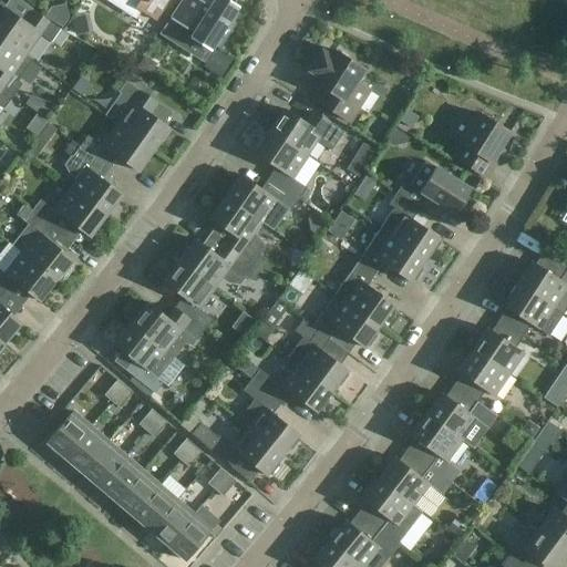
[(166,0),(140,0),(135,8),(154,20),(166,0)]
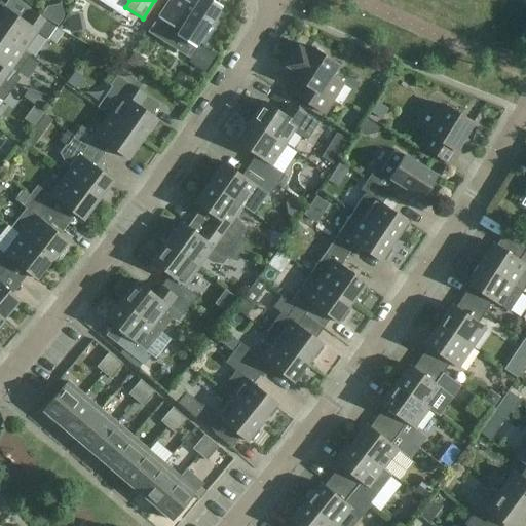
[(198,42),(203,46),(219,23),(214,20),(222,6),(218,4),(219,0),(218,0),(198,0),(194,7),(188,3),(189,2),(185,0),(168,0),(158,17),(173,28),(174,27),(180,31),(176,36),(195,47),(198,42)]
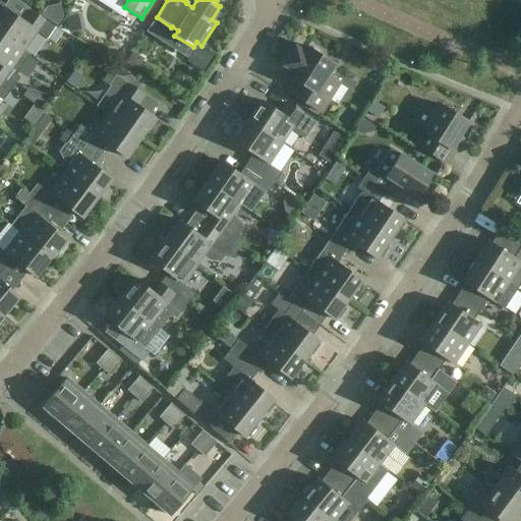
[(0,11),(0,34),(23,51),(37,32),(47,39),(55,26),(32,10),(23,21),(3,7),(0,11)]
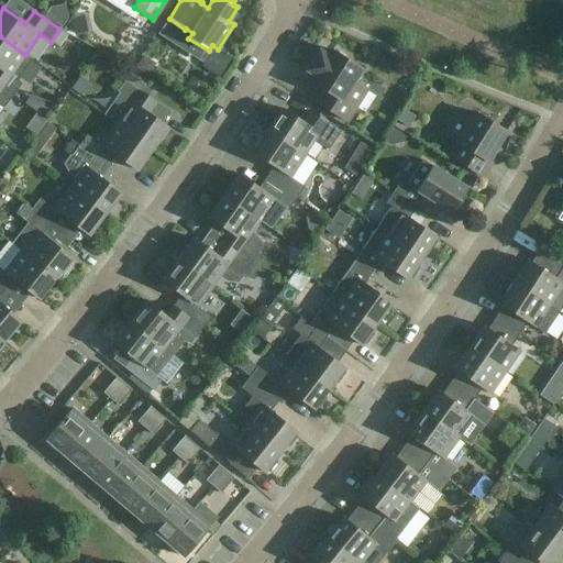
[(0,86),(13,96),(22,84),(18,80),(32,59),(25,55),(0,36),(0,86)]
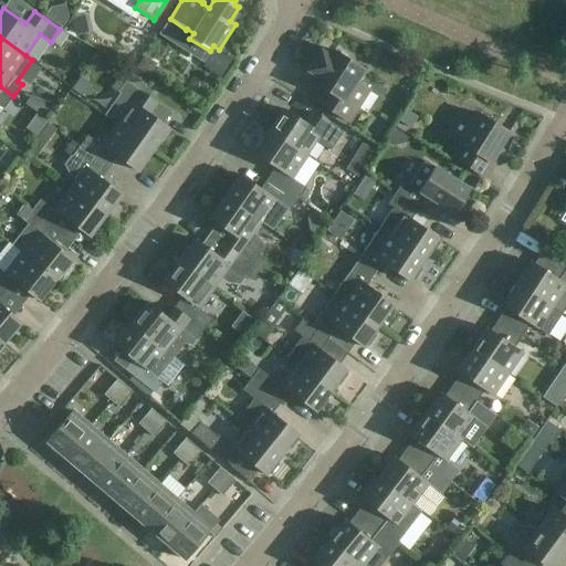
[(322,105),(348,122),(369,90),(357,82),(364,70),(334,50),(329,56),(321,51),(308,71),(317,76),(313,82),(329,93),(322,105)]
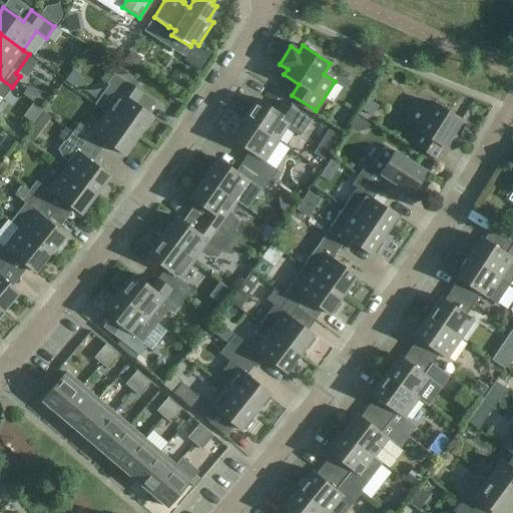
[(196,46),(186,62),(189,64),(187,69),(195,74),(198,69),(199,70),(209,54),(196,46)]
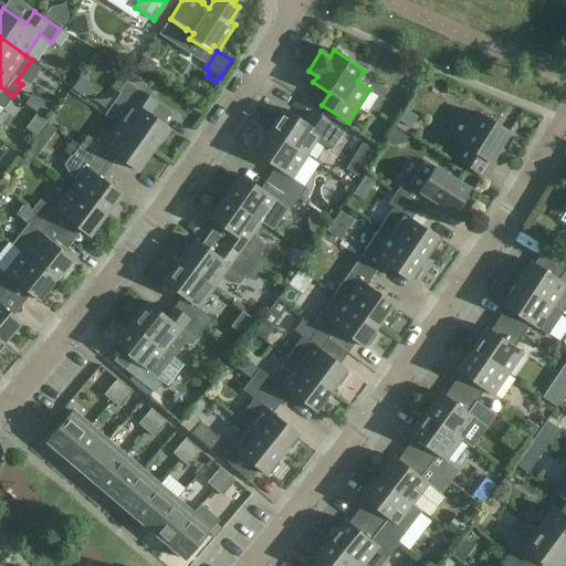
[(117,124),(153,149),(168,128),(129,101),(136,90),(126,82),(118,93),(119,94),(105,115),(117,124)]
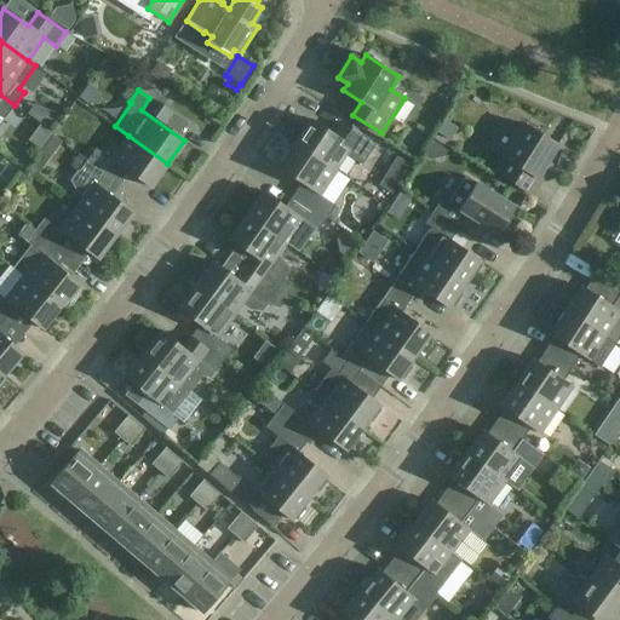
[(0,115),(4,119),(15,105),(0,95),(0,115)]
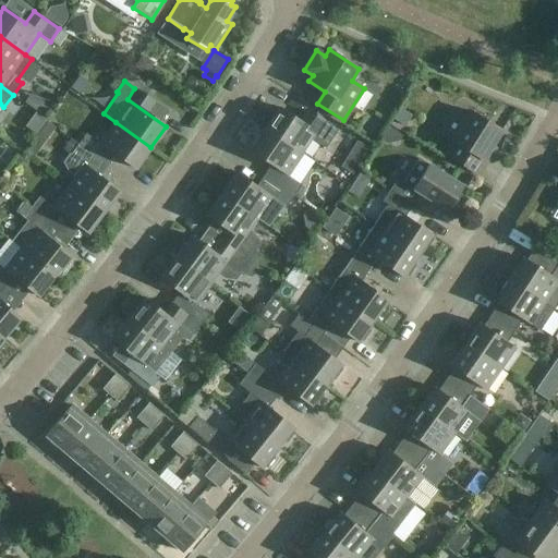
[(408,132),(416,117),(401,107),(392,122),(408,132)]
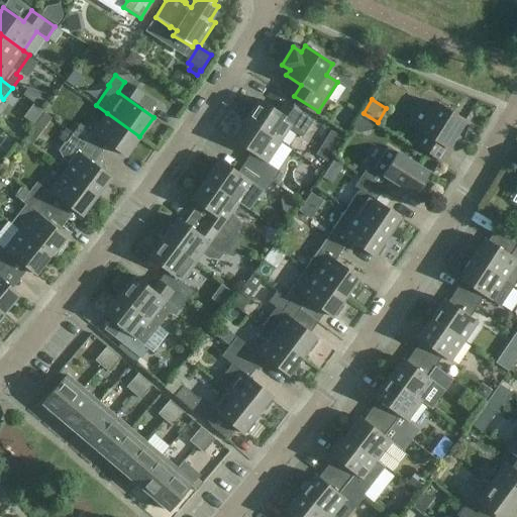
[(246,120),(280,142),(288,129),(302,137),(313,120),(291,106),(285,116),(260,100),(246,120)]
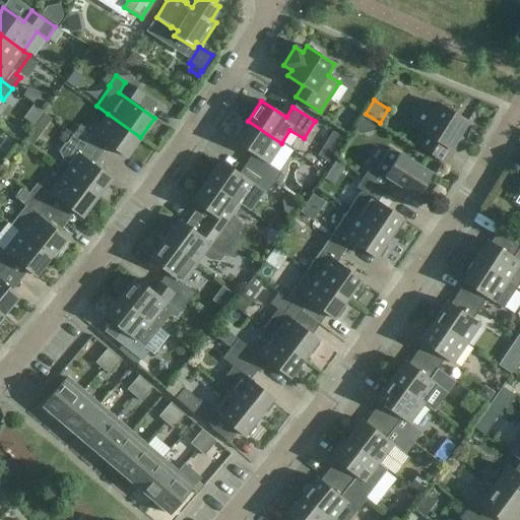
[(415,144),(440,159),(447,147),(450,149),(467,122),(440,105),(435,111),(423,104),(409,124),(424,132),(415,144)]
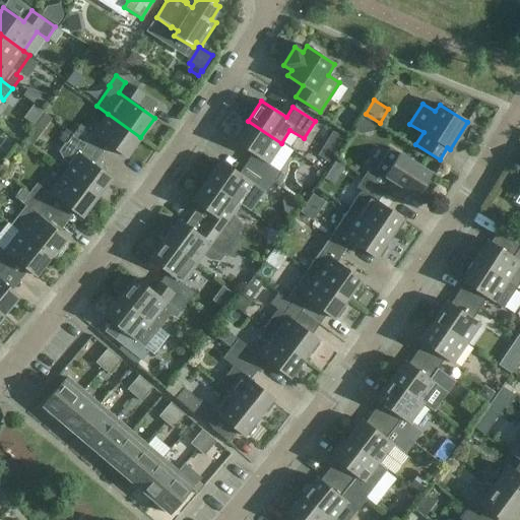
[(140,137),(108,114),(93,134),(126,157),(140,137)]
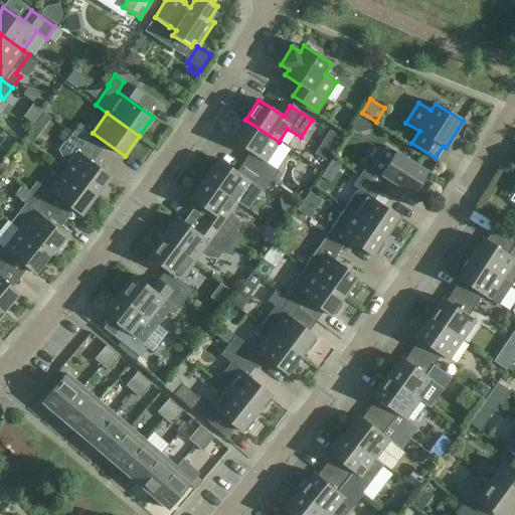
[(279,142),(245,120),(231,140),(265,162),(279,142)]
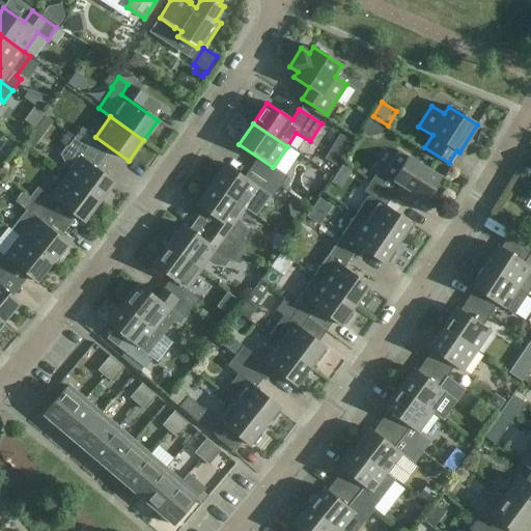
[(82,128),(75,137),(75,138),(85,145),(92,135),(82,128)]
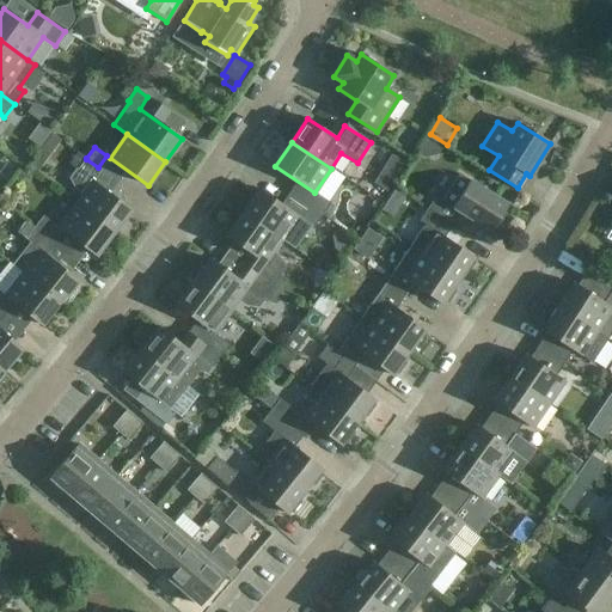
[(75,204),(114,233),(130,210),(93,182),(90,178),(98,167),(86,159),(86,158),(78,152),(69,164),(75,169),(69,178),(75,189),(83,195),(75,204)]
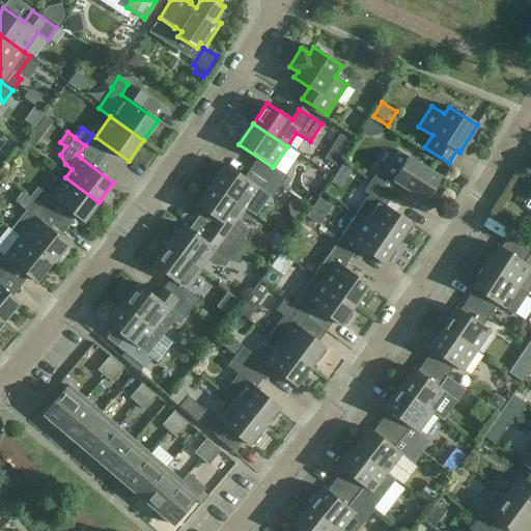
[(370,182),(393,195),(399,185),(426,201),(430,195),(432,197),(440,186),(437,184),(441,177),(399,151),(384,174),(378,170),(370,182)]
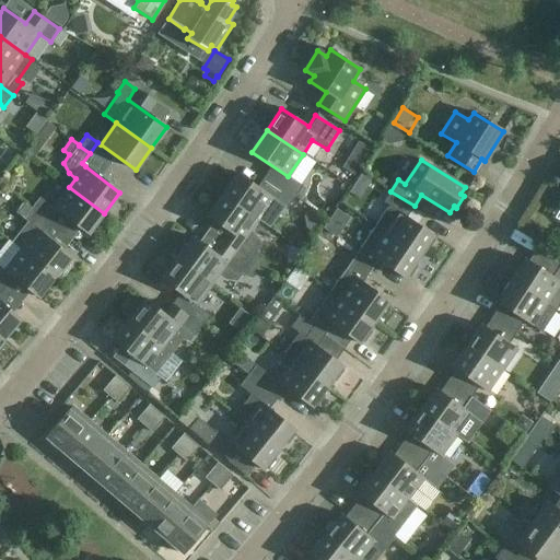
[(222,195),(258,220),(273,198),(288,208),(295,197),(284,189),(271,182),(265,191),(237,173),(222,195)]
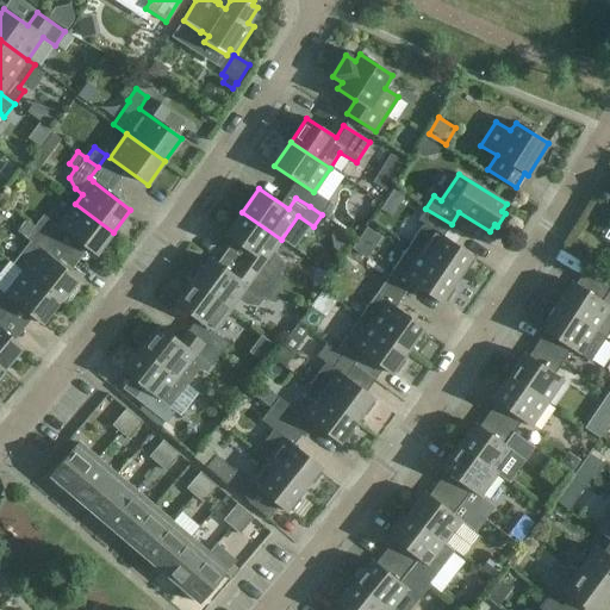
[(310,206),(322,215),(330,203),(318,194),(310,206)]
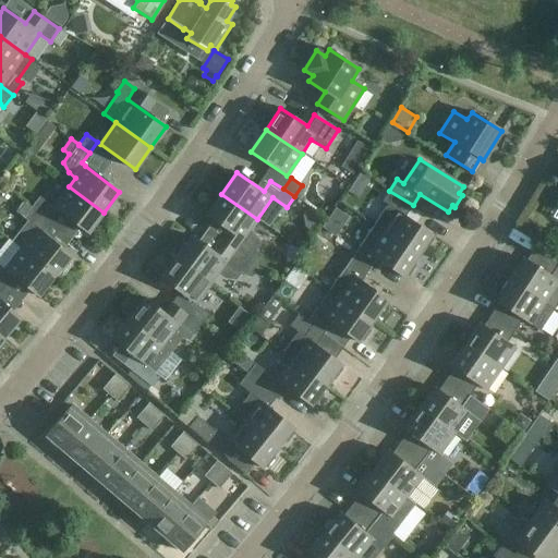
[(104,213),(69,186),(53,207),(88,233),(104,213)]
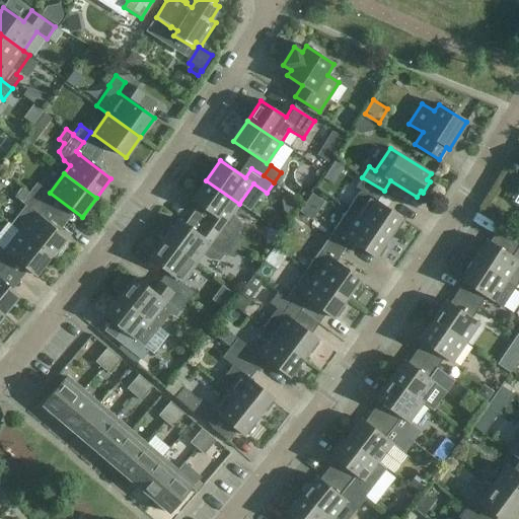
[(377,201),(384,191),(362,177),(356,188),(361,191),(348,210),(356,216),(389,238),(393,231),(396,233),(403,222),(400,221),(402,218),(377,201)]
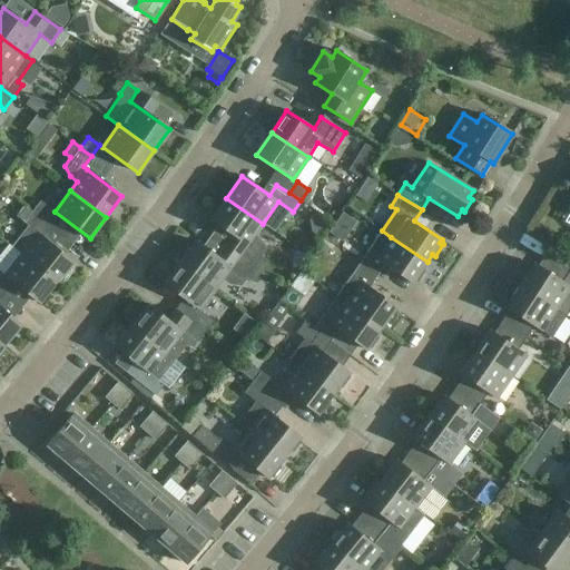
[(255,235),(263,224),(226,198),(212,220),(218,225),(210,236),(254,267),(267,248),(255,235)]
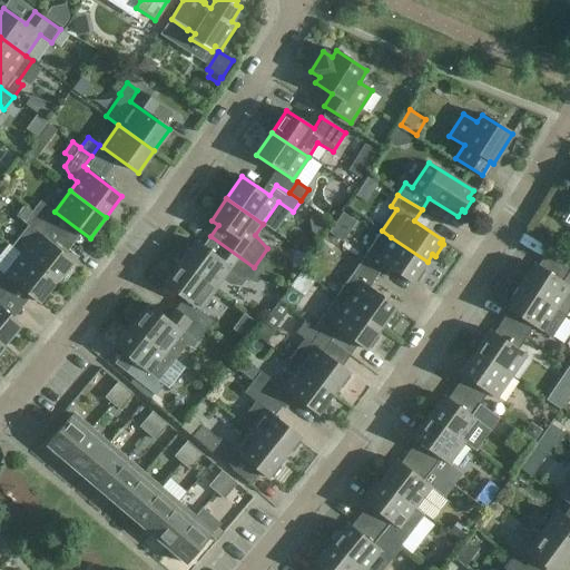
[(40,202),(32,212),(42,220),(51,209),(40,202)]
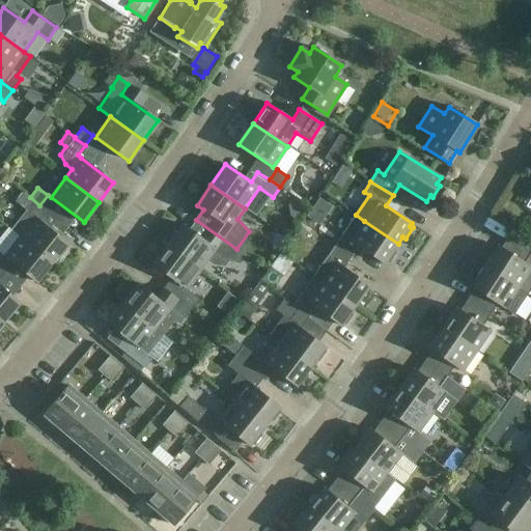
[(20,238),(52,262),(67,243),(32,215),(39,205),(30,197),(23,192),(15,201),(26,210),(10,229),(20,238)]
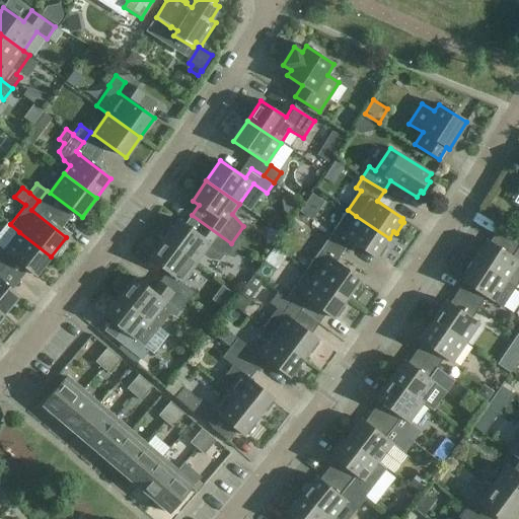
[(324,202),(312,194),(299,211),(312,220),(324,202)]
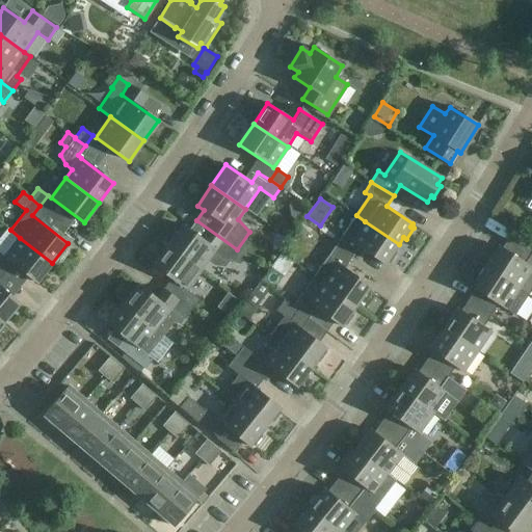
[(224,267),(237,249),(196,220),(189,230),(183,225),(168,245),(201,270),(207,261),(213,265),(224,267)]
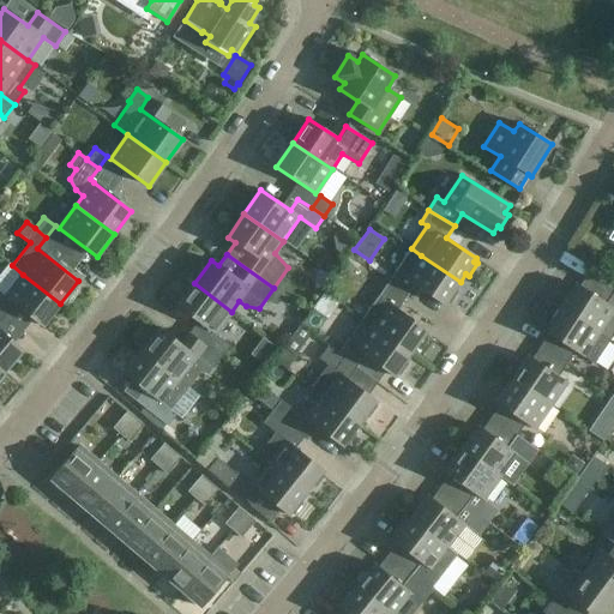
[(402,276),(393,289),(407,298),(415,286),(445,306),(446,302),(450,305),(458,292),(455,290),(461,282),(421,256),(404,278),(402,276)]
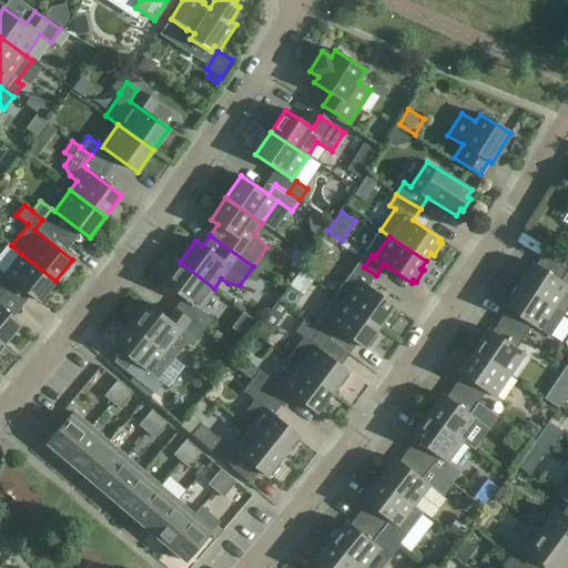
[(56,281),(21,254),(4,274),(39,302),(56,281)]
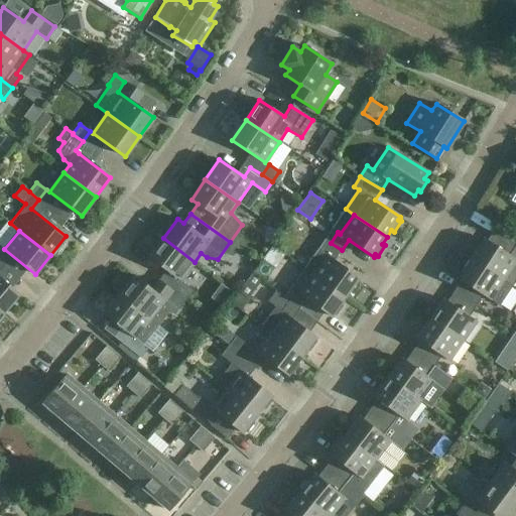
[(471,258),(504,280),(515,262),(515,244),(494,231),(488,241),(484,239),(471,258)]
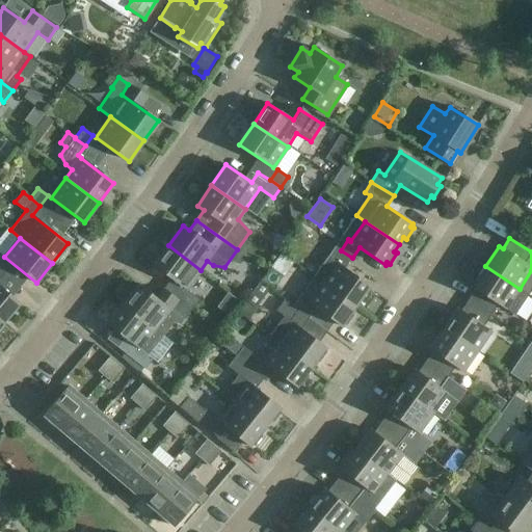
[(201,270),(168,245),(153,265),(186,290),(201,270)]
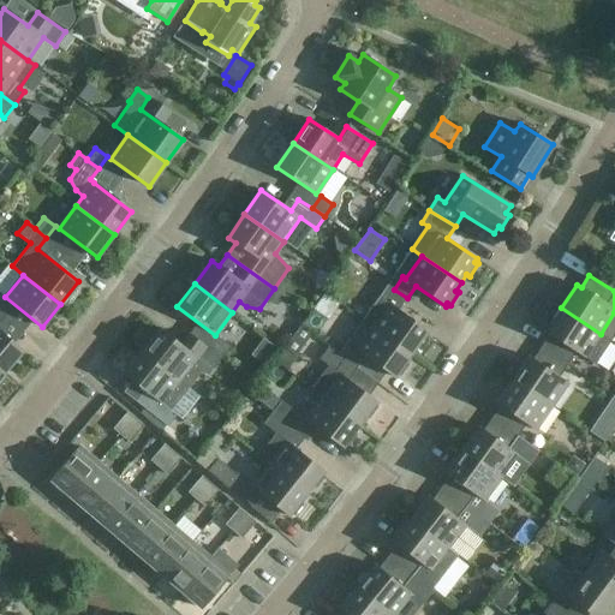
[(399,310),(407,298),(394,290),(386,302),(388,304),(372,327),(411,354),(417,346),(421,348),(429,336),(427,334),(428,330),(399,310)]
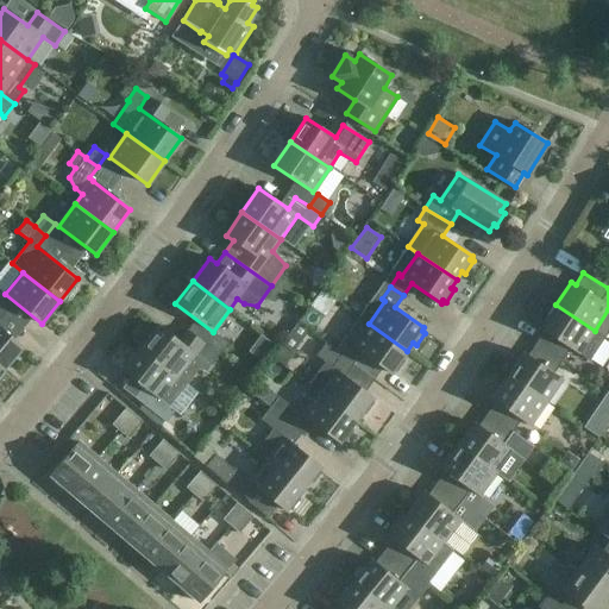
[(604,337),(595,331),(556,305),(540,328),(544,332),(537,344),(562,360),(570,349),(589,360),(604,337)]
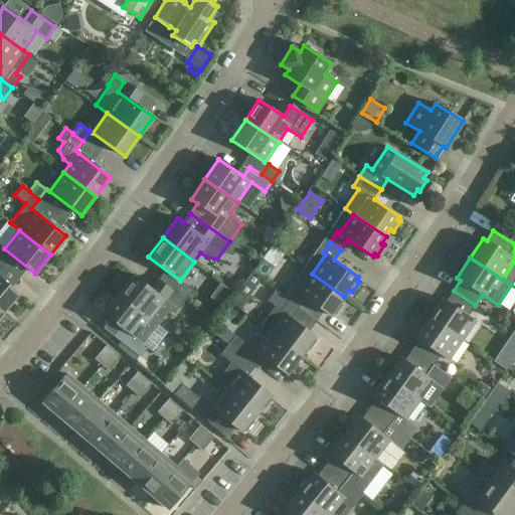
[(344,297),(312,274),(304,268),(283,297),(299,309),(306,299),(331,316),(332,314),(335,316),(342,305),(340,303),(344,297)]
